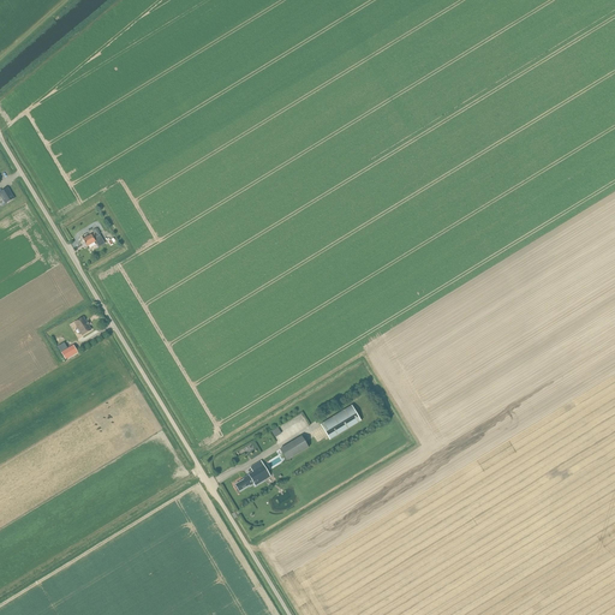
[(0,197),(1,197),(5,204),(15,198),(7,187),(1,191),(0,191),(0,197)]
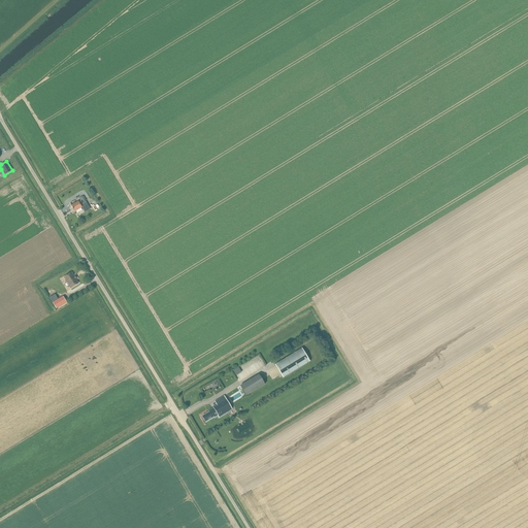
[(83,207),(81,206),(80,205),(83,204),(80,201),(78,202),(78,201),(71,206),(75,211),(83,207)]
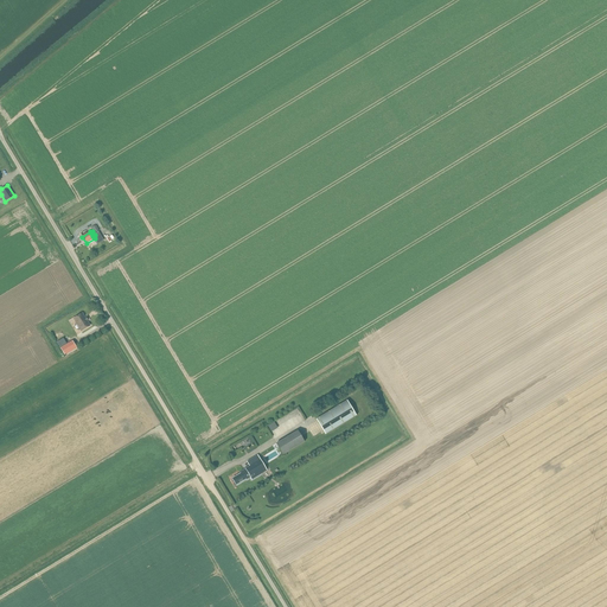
[(74,319),(81,332),(90,326),(88,321),(88,320),(87,318),(85,318),(83,313),(74,319)]
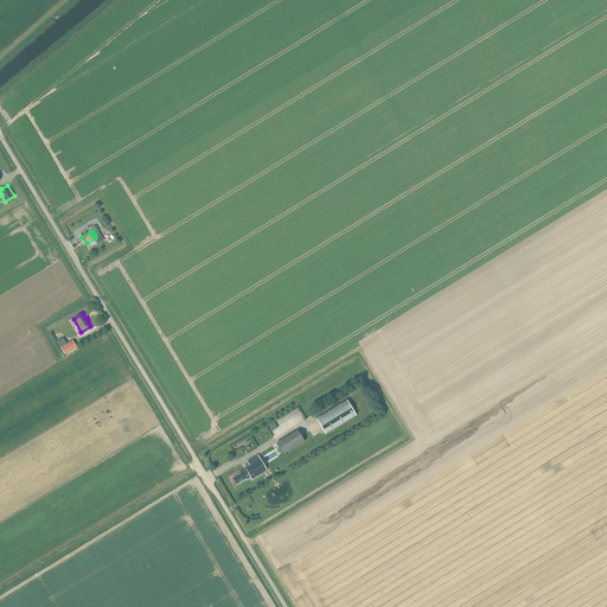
[(63,339),(57,343),(61,349),(66,344),(63,339)]
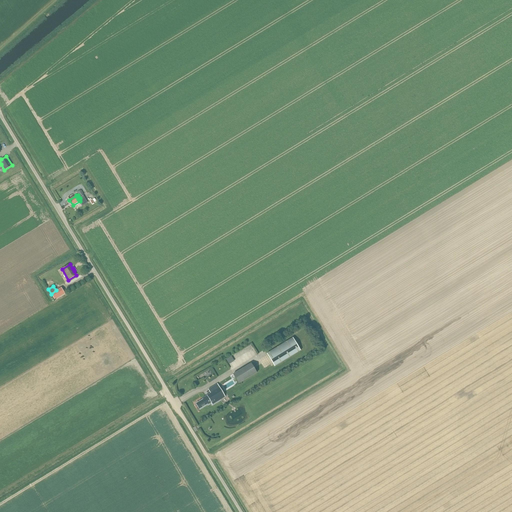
[(56,290),(51,294),(55,300),(65,293),(61,287),(56,290)]
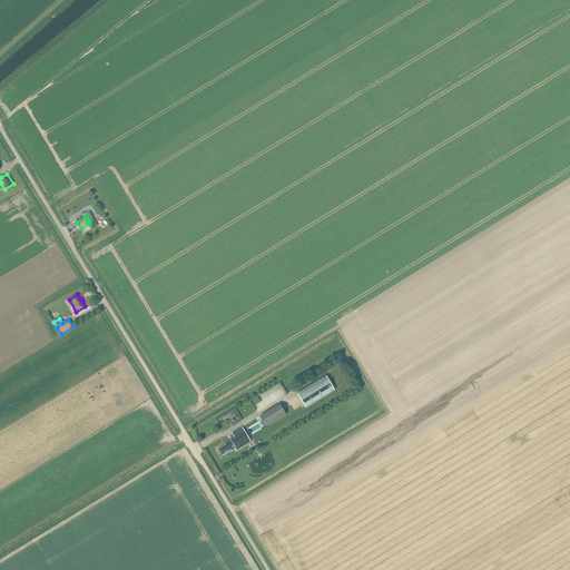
[(297,393),(297,395),(306,408),(334,391),(326,376),(297,393)]
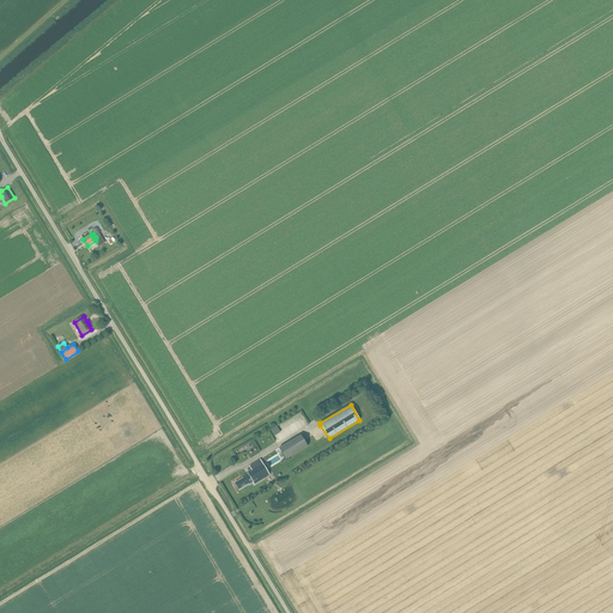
[(279,448),(281,453),(285,457),(286,460),(308,447),(301,435),(279,448)]
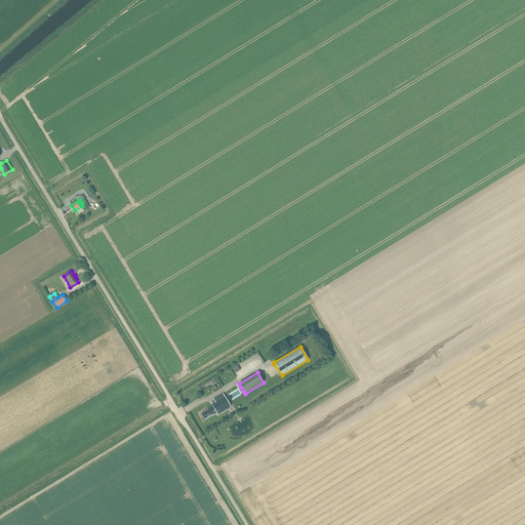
[(204,419),(213,414),(213,415),(216,413),(217,415),(231,407),(226,398),(209,407),(210,408),(201,414),(204,419)]
